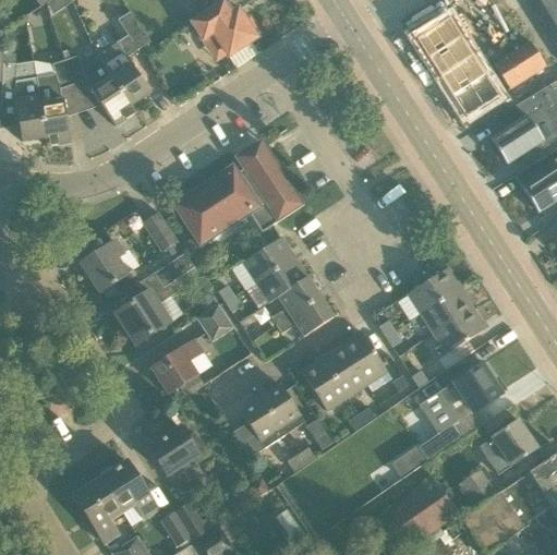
[(205,12),(191,21),(203,38),(213,32),(216,37),(228,56),(257,36),(256,34),(259,31),(250,16),(246,19),(238,7),(231,11),(223,0),(205,12)]
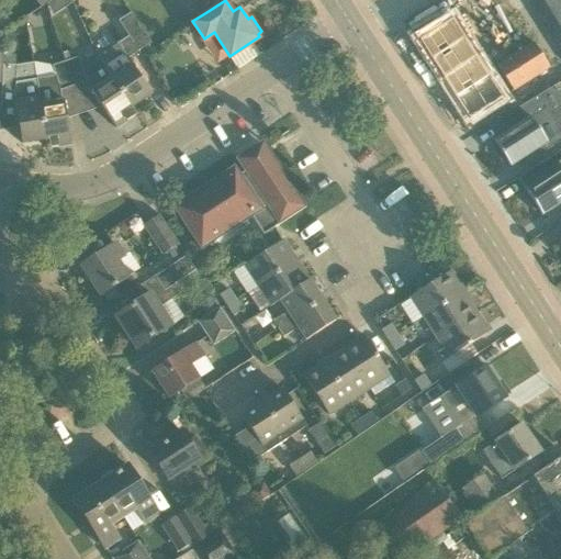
[(534,0),(560,43),(560,0),(534,0)]
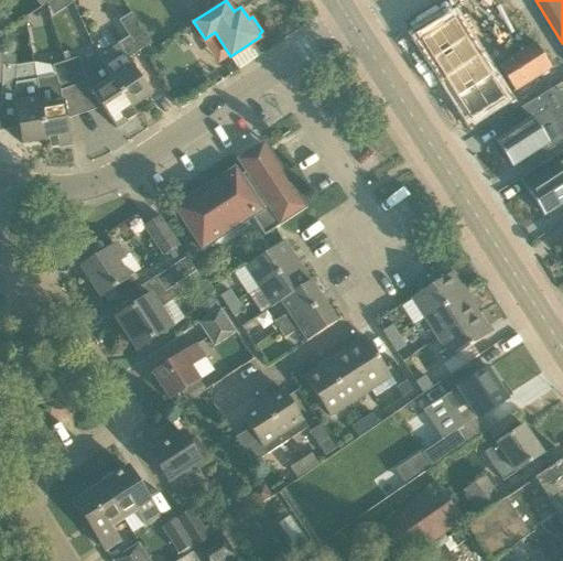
[(491,3),(485,8),(491,20),(499,15),(491,3)]
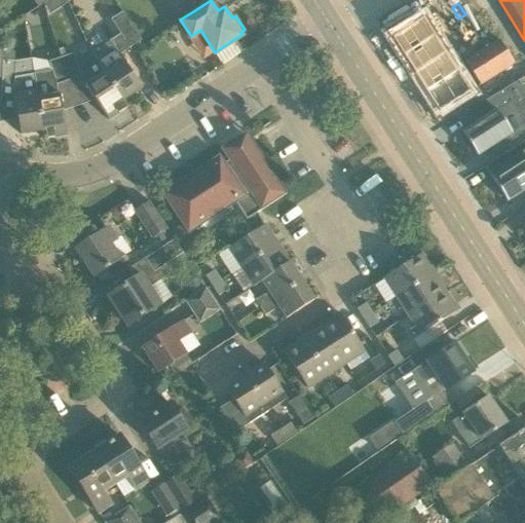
[(465,14),(458,19),(465,29),(472,25),(465,14)]
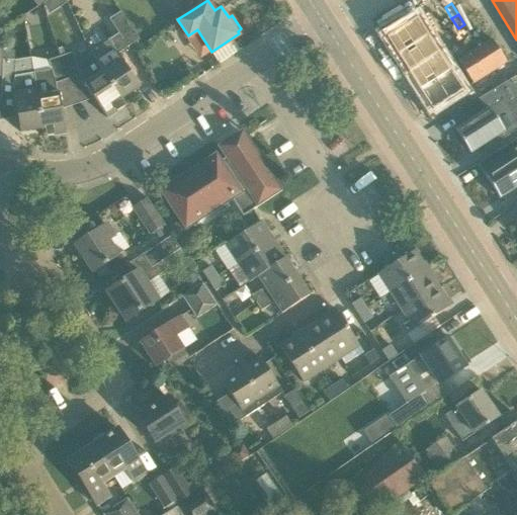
[(432,108),(463,88),(417,15),(385,34),(432,108)]
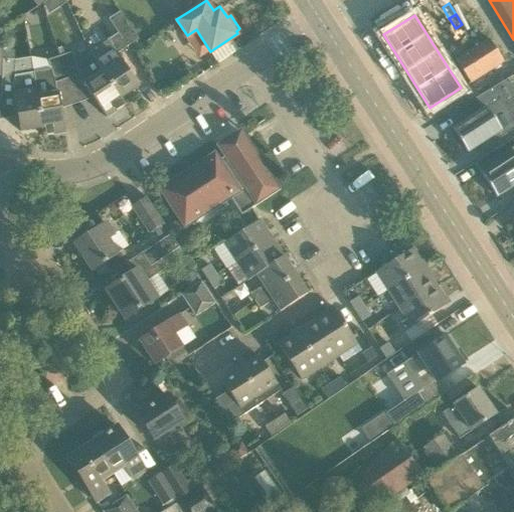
[(139,37),(125,16),(113,23),(127,44),(139,37)]
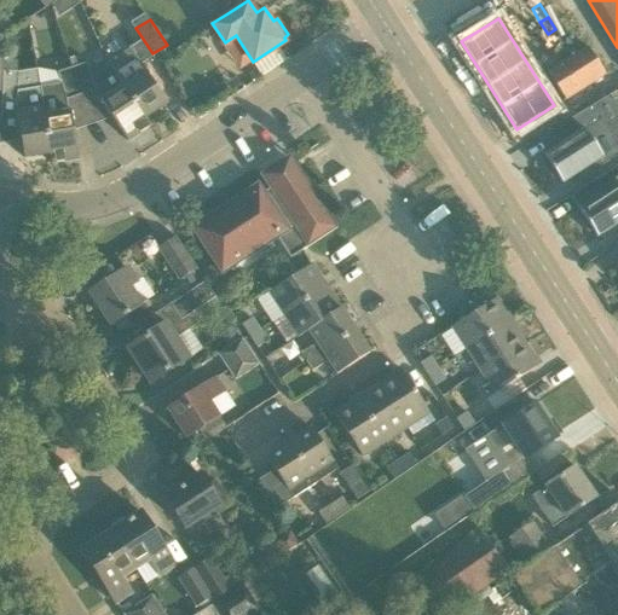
[(35,24),(38,52),(56,51),(55,23),(35,24)]
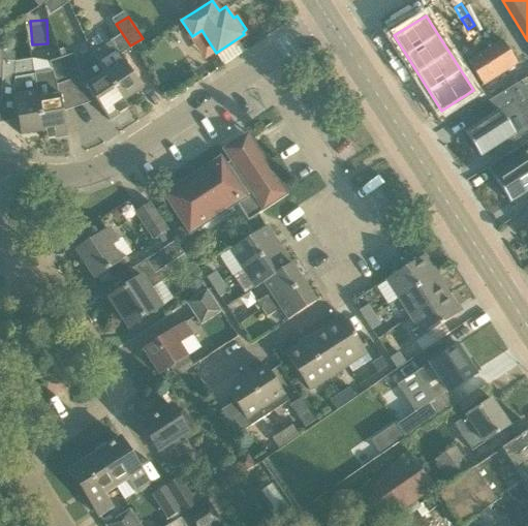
[(489,36),(483,40),(489,52),(496,48),(489,36)]
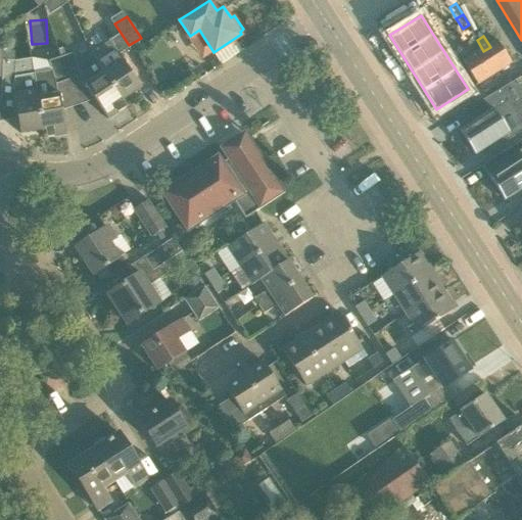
[(123,97),(141,85),(110,38),(91,51),(94,56),(123,97)]
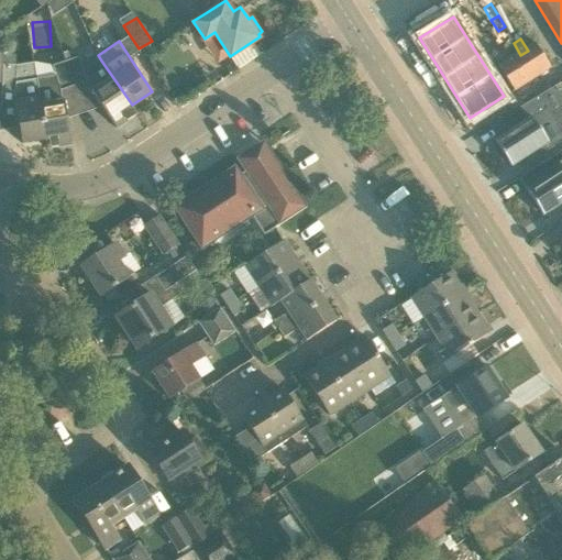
[(528,51),(520,55),(528,67),(535,63),(528,51)]
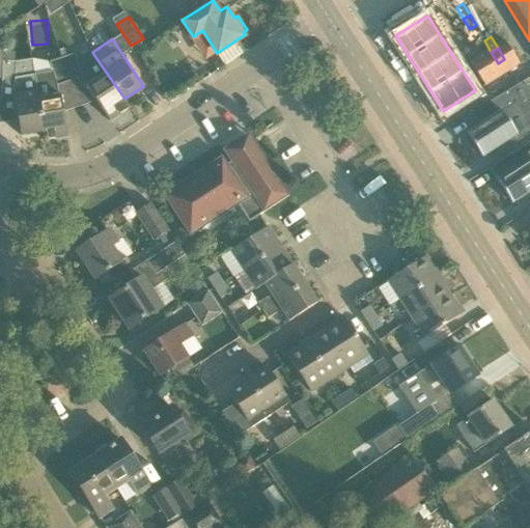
[(5,50),(4,59),(11,59),(16,59),(17,51),(5,50)]
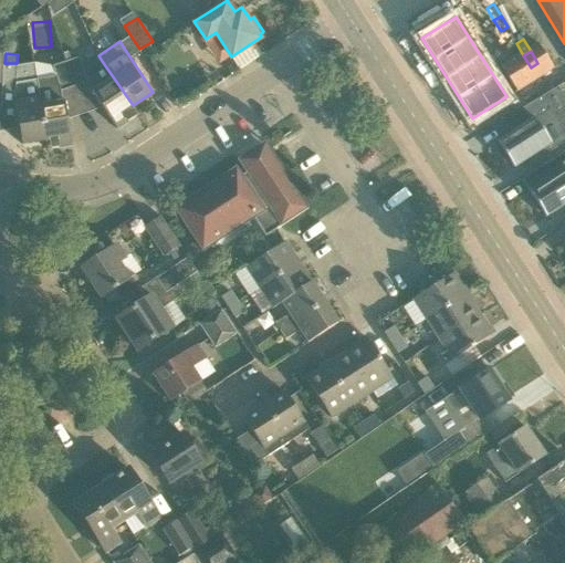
[(87,80),(84,71),(80,55),(65,59),(74,84),(86,81),(87,80)]
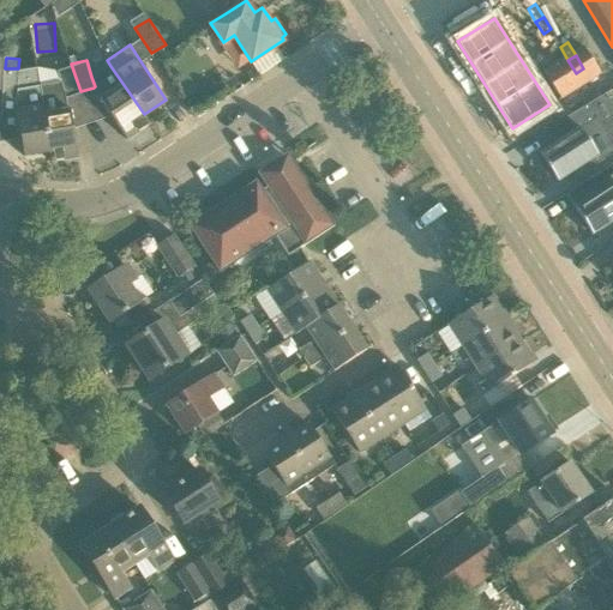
[(41,83),(49,150),(50,159),(78,155),(70,108),(68,108),(66,96),(80,91),(71,64),(56,68),(37,65),(41,83)]
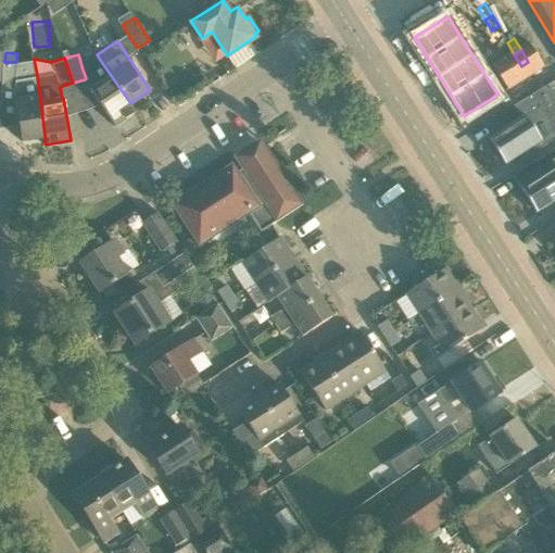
[(100,60),(89,66),(99,82),(91,88),(103,105),(114,124),(135,111),(130,103),(100,60)]
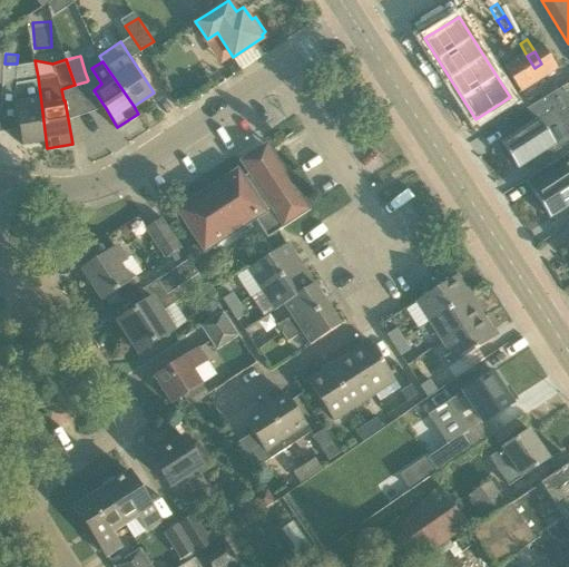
[(22,143),(46,139),(38,77),(17,80),(17,64),(12,64),(5,64),(3,62),(1,89),(16,90),(16,99),(15,99),(22,143)]
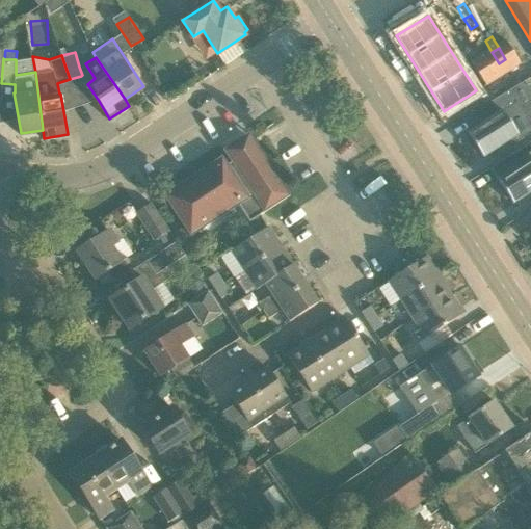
[(487,117),(467,131),(471,137),(468,139),(475,152),(479,150),(483,156),(486,154),(496,148),(498,152),(530,131),(530,122),(508,87),(480,106),(487,117)]
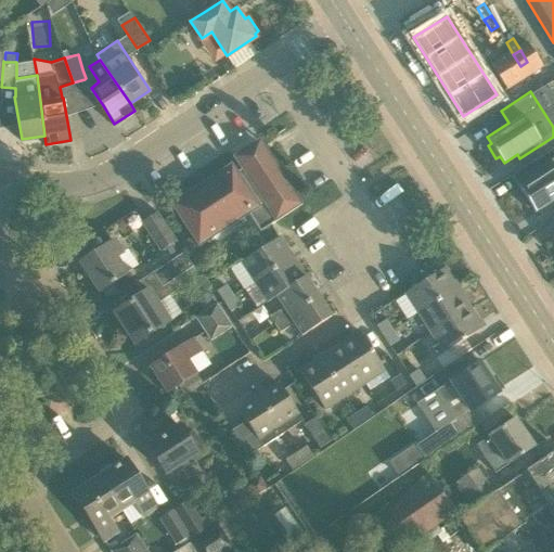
[(274,219),(303,202),(260,137),(233,154),(235,158),(170,201),(198,245),(249,212),(261,229),(274,219)]
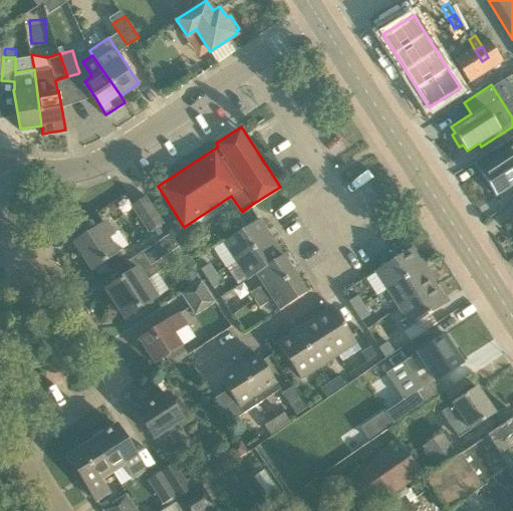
[(492,164),(480,172),(484,178),(481,180),(488,191),(492,189),(496,195),(512,184),(512,144),(489,160),(492,164)]
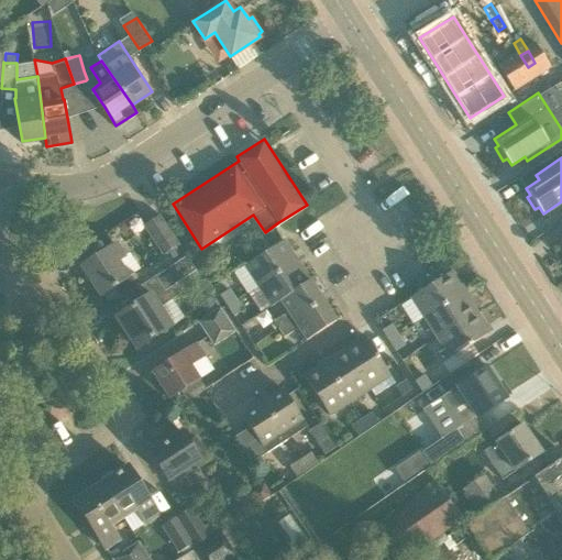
[(163,253),(179,242),(160,212),(143,223),(163,253)]
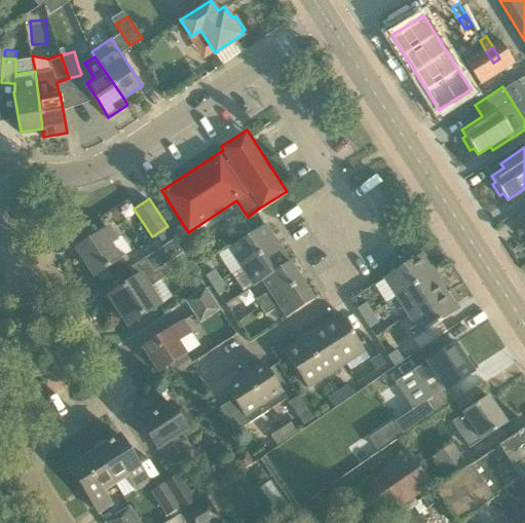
[(240,265),(277,241),(264,222),(248,233),(229,246),(240,265)]
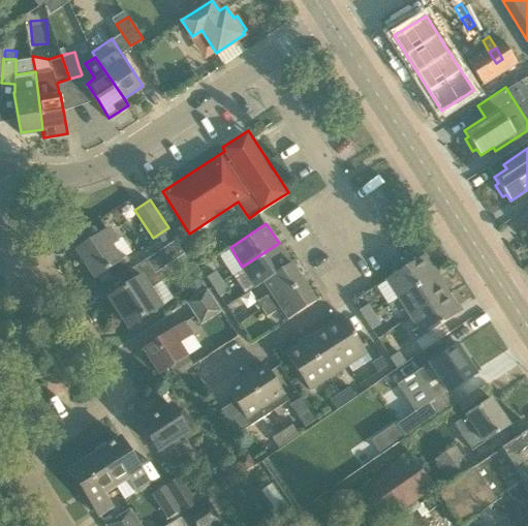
[(95,276),(124,257),(114,242),(117,240),(109,227),(78,248),(95,276)]
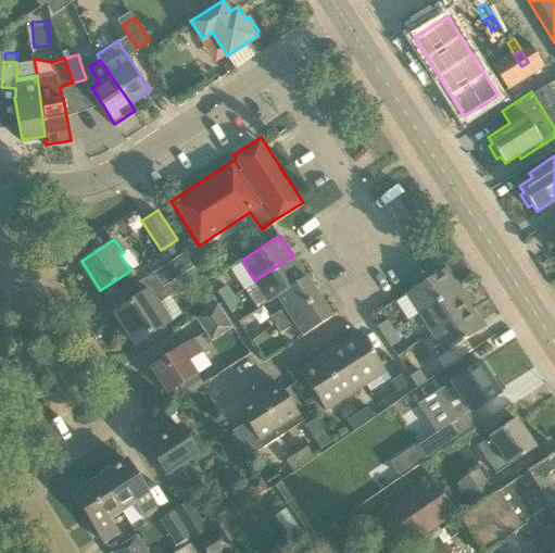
[(193,265),(185,250),(161,265),(137,281),(143,292),(114,311),(135,342),(169,319),(183,312),(171,293),(200,274),(193,265)]
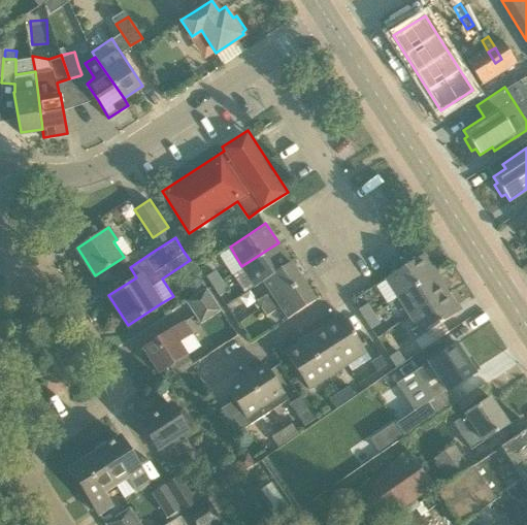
[(263,279),(290,261),(278,242),(241,266),(255,286),(263,280),(263,279)]
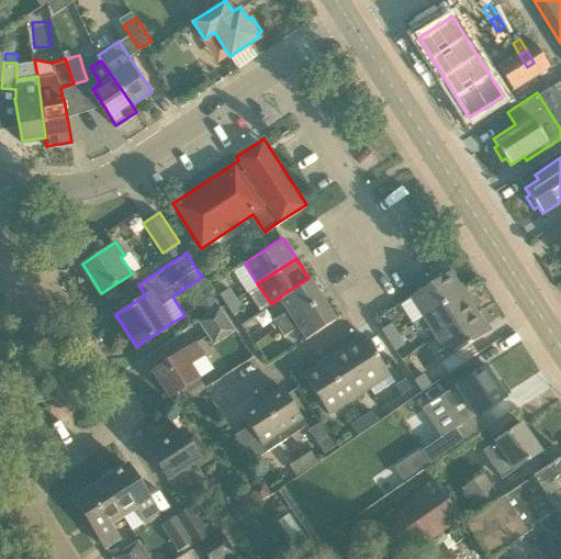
[(411,294),(424,315),(461,291),(457,284),(459,283),(449,269),(411,294)]
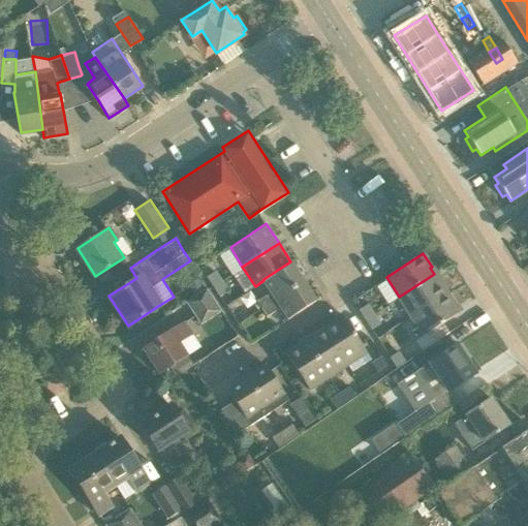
[(264,280),(271,290),(256,300),(261,307),(303,280),(290,261),(264,279),(264,280)]
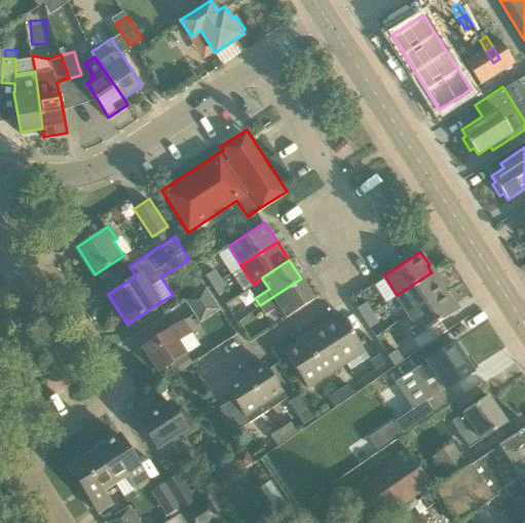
[(205,274),(212,284),(221,277),(215,267),(205,274)]
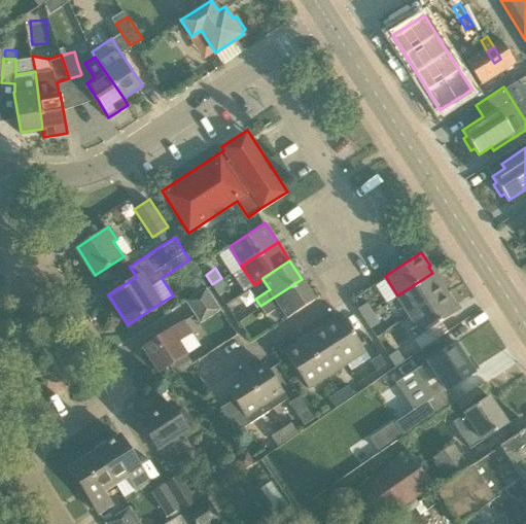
[(435,278),(432,273),(397,295),(410,314),(446,290),(437,277),(435,278)]
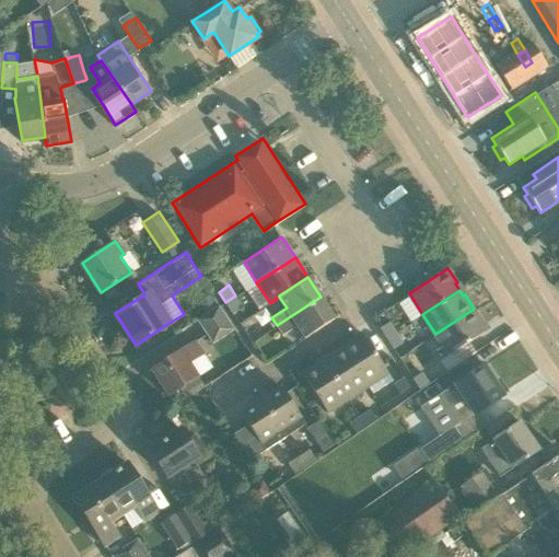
[(235,296),(225,302),(232,313),(243,306),(235,296)]
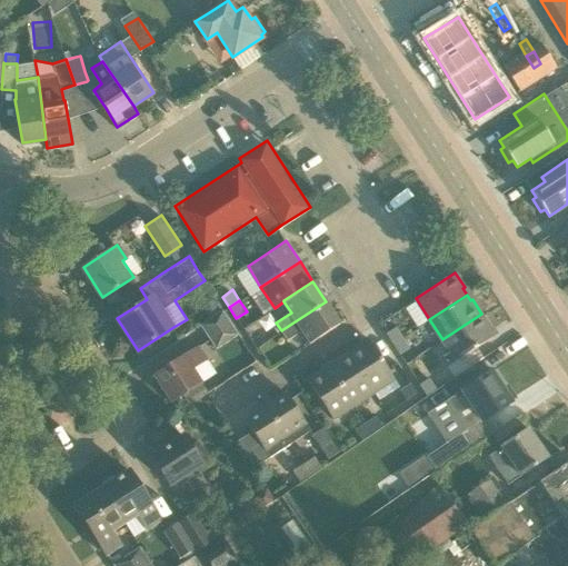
[(339,323),(326,301),(281,330),(287,339),(301,329),(310,341),(339,323)]
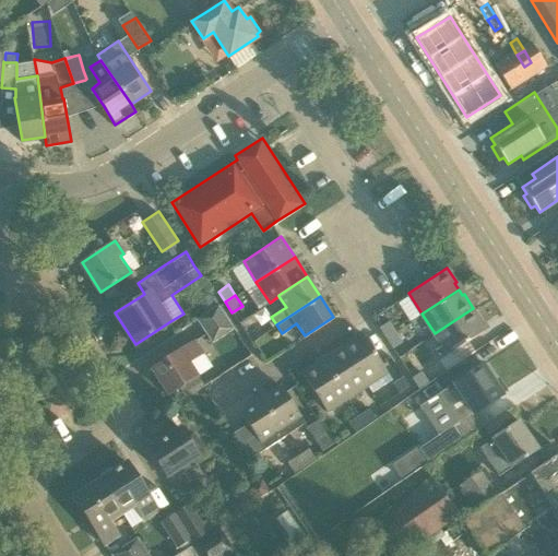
[(218,304),(197,318),(204,331),(213,342),(234,327),(227,316),(218,304)]
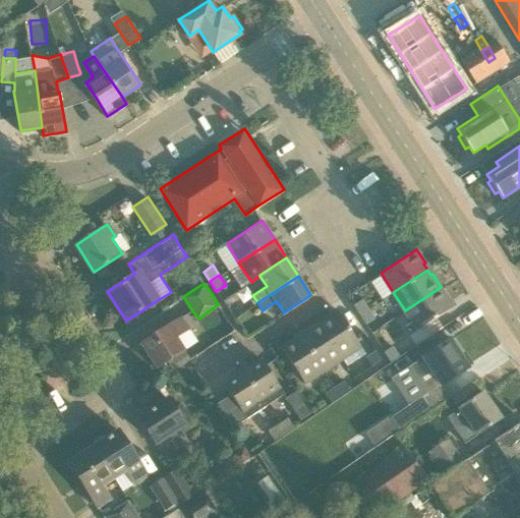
[(449,299),(441,287),(405,310),(417,329),(434,318),(451,306),(447,300),(449,299)]
